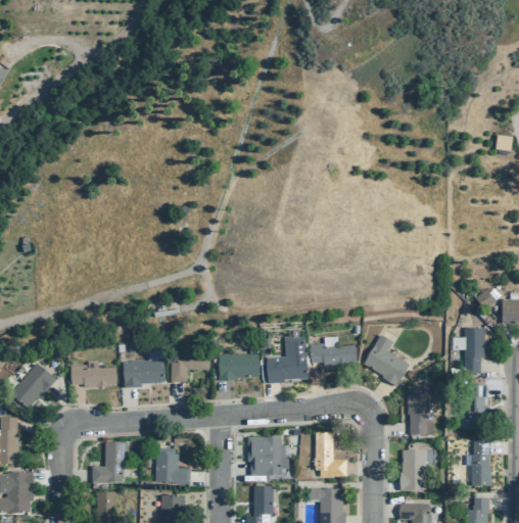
[(498,135),(496,149),(511,151),(513,137),(498,135)]
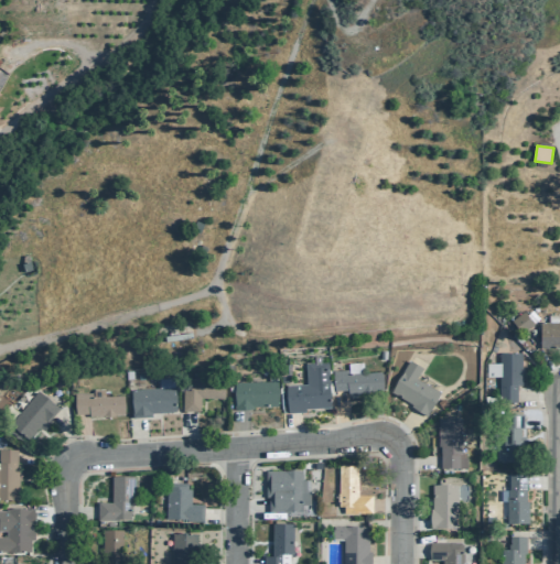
[(526,311),(513,320),(523,333),(536,324),(526,311)]
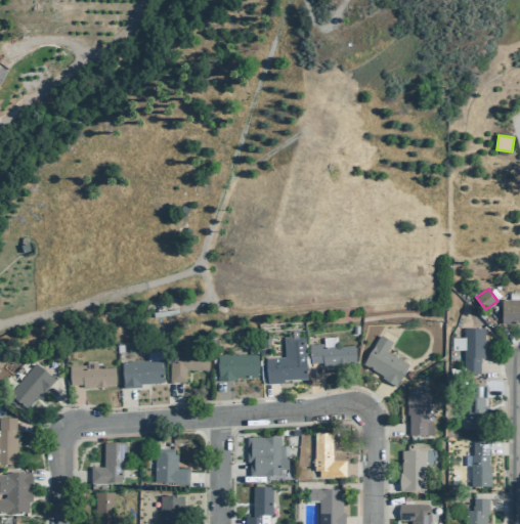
[(519,323),(503,323),(503,299),(511,299),(511,293),(519,293),(519,323)]
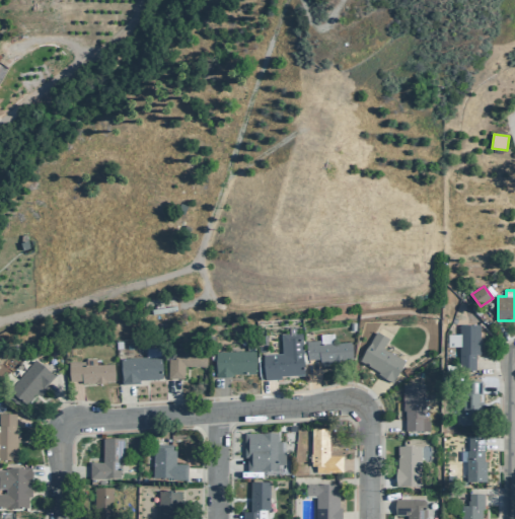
[(153,309),(154,315),(179,311),(178,305),(153,309)]
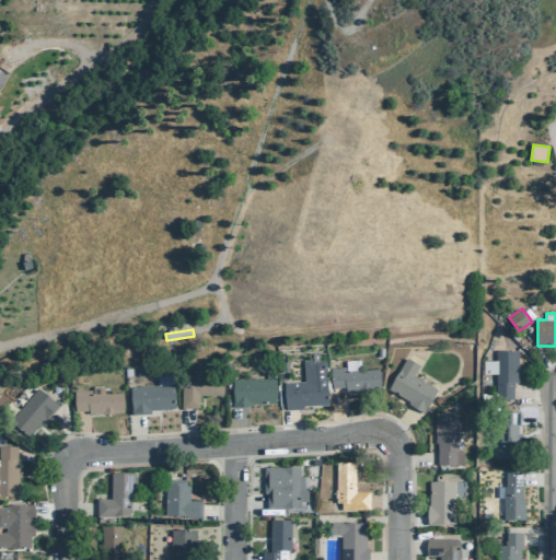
[(520,350),(498,350),(497,394),(501,394),(501,400),(514,400),(516,383),(520,383),(520,350)]
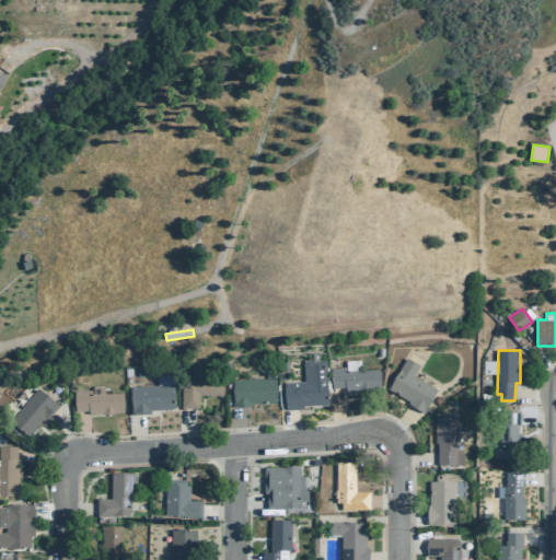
[(327,358),(305,359),(307,382),(286,383),(288,410),(305,409),(304,407),(331,405),(327,358)]
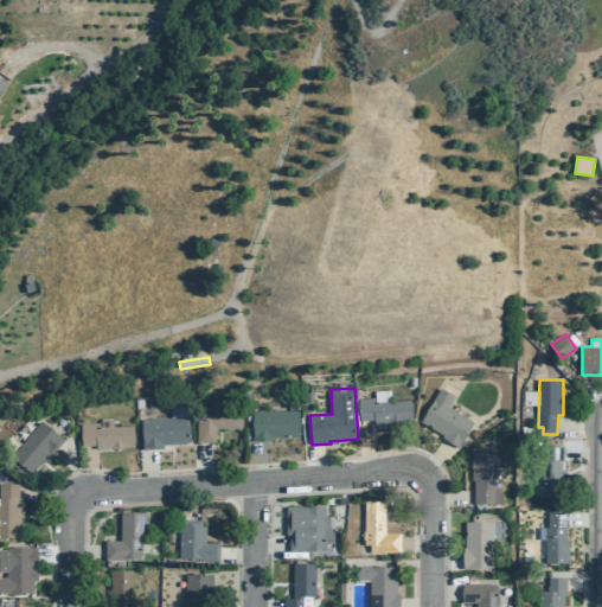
[(476,422),(461,448),(443,438),(444,435),(422,422),(442,388),(456,396),(449,407),(476,422)]
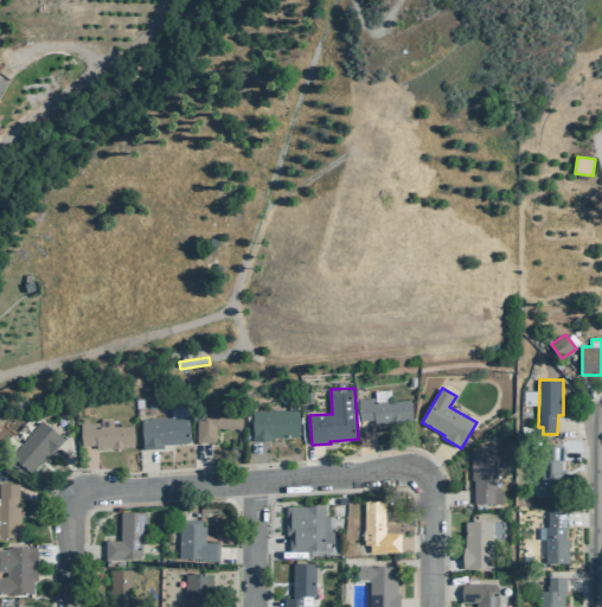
[(414,420),(376,423),(376,420),(362,421),(359,397),(377,396),(376,390),(392,389),(394,401),(411,400),(414,420)]
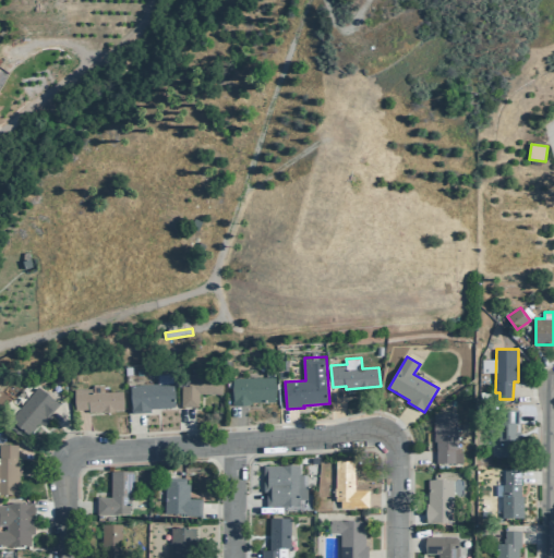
[(172,372),(177,407),(152,409),(153,412),(133,414),(133,411),(131,411),(129,387),(158,384),(157,374),(172,372)]
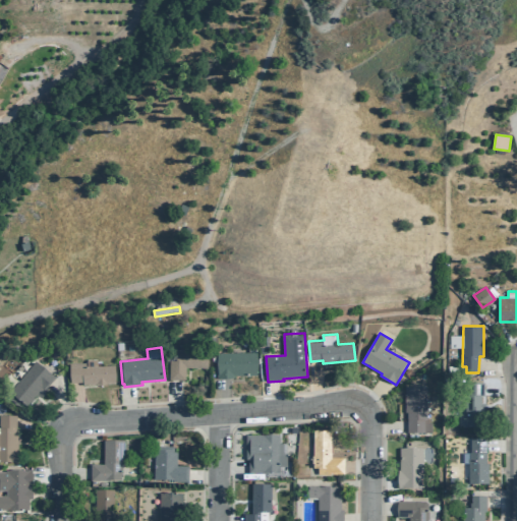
[(257,352),(218,352),(219,379),(235,379),(235,375),(257,375),(257,352)]
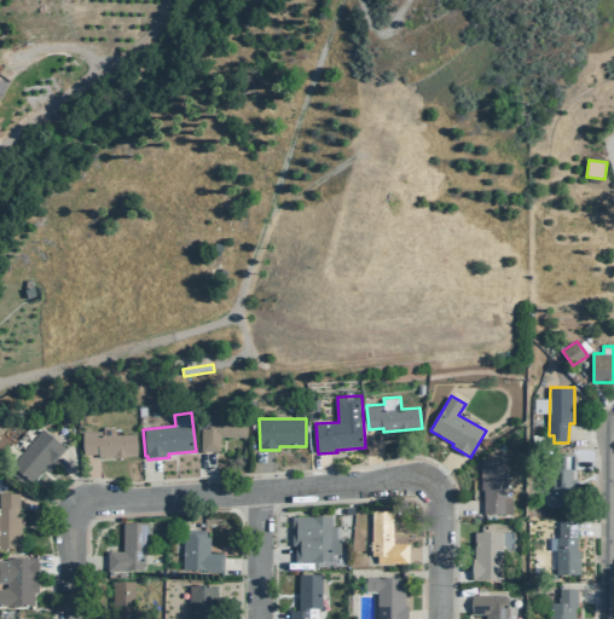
[(202,451),(203,422),(249,424),(248,438),(222,437),(221,452),(202,451)]
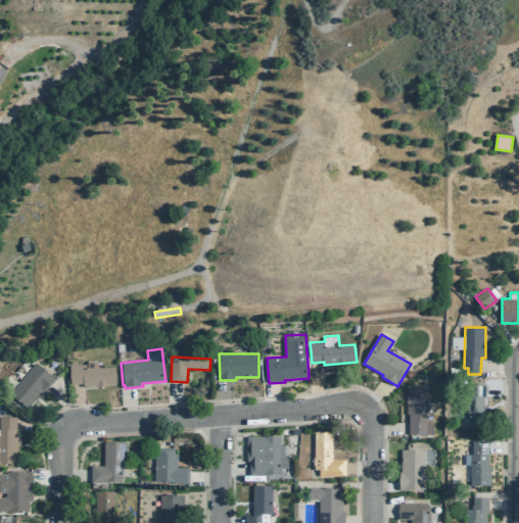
[(71,365),(72,385),(84,384),(84,387),(116,384),(115,368),(98,369),(98,361),(89,362),(89,368),(87,369),(87,364),(71,365)]
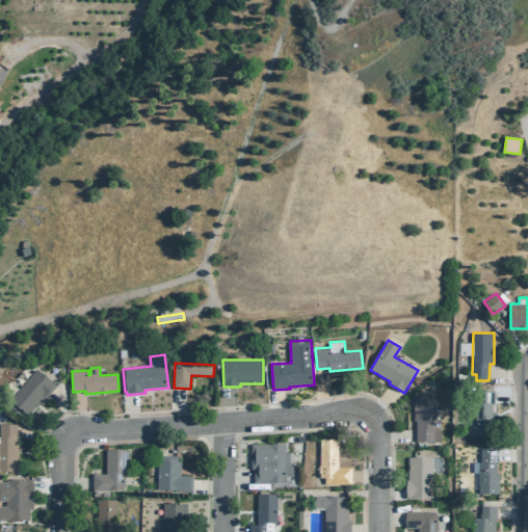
[(36,368),(10,399),(29,415),(44,398),(46,400),(58,386),(36,368)]
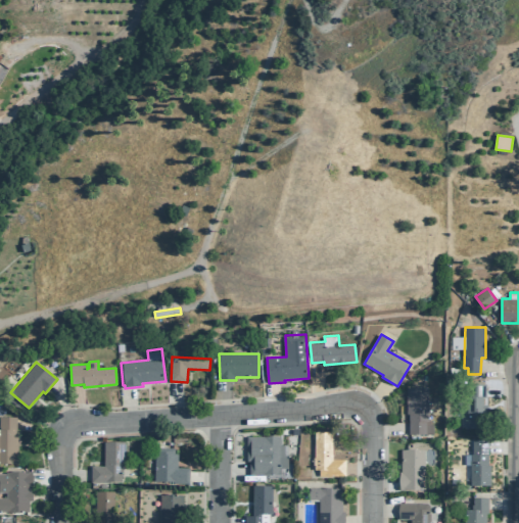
[(468,428),(469,384),(487,384),(486,397),(483,397),(483,402),(487,402),(487,429),(468,428)]
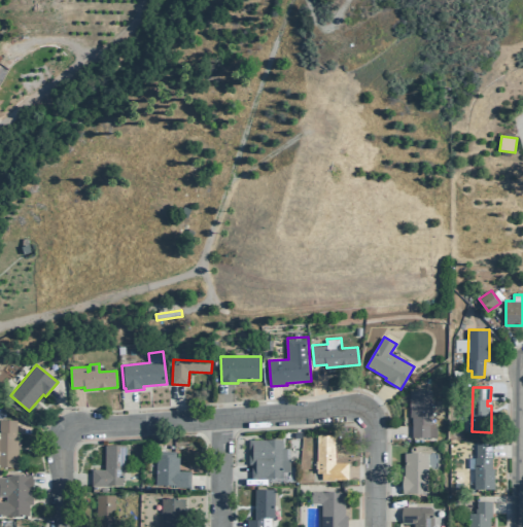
[(433,391),(433,424),(434,424),(434,428),(438,428),(438,438),(413,438),(413,417),(411,417),(411,391),(433,391)]
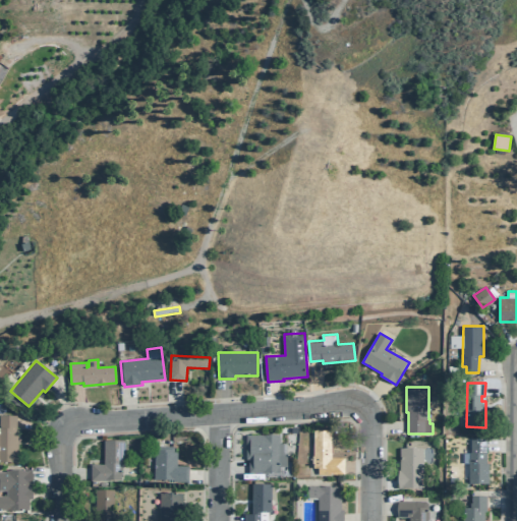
[(0,461),(19,461),(19,428),(17,428),(17,416),(0,416),(0,461)]
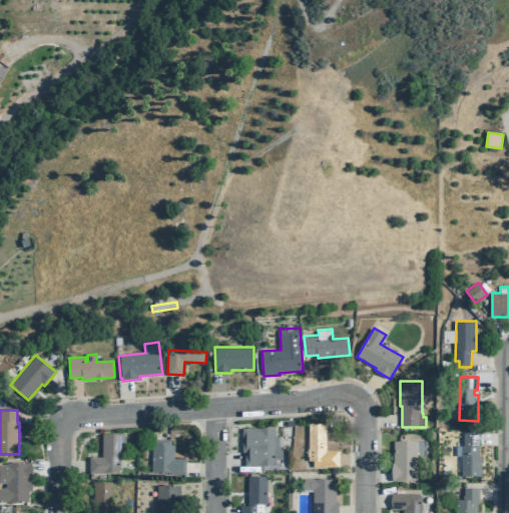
[(310,424),(310,460),(314,460),(314,466),(340,466),(341,451),(327,451),(327,425),(310,424)]
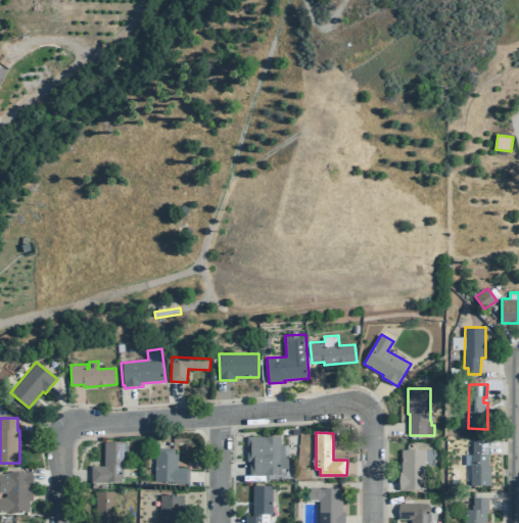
[(247,435),(247,461),(250,461),(250,474),(280,474),(280,467),(288,467),(288,445),(281,445),(281,435),(247,435)]
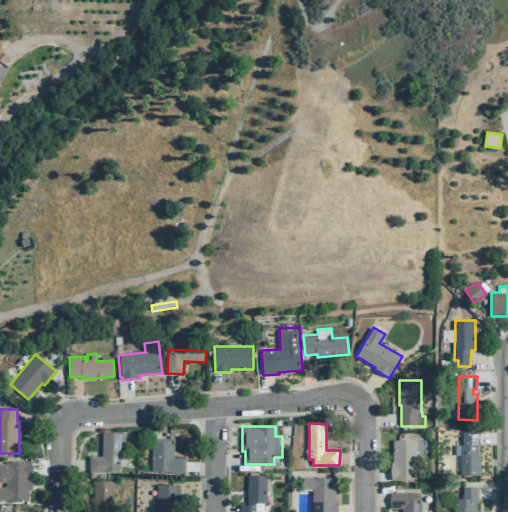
[(123,432),(103,432),(103,455),(90,455),(90,471),(120,471),(121,454),(123,454),(123,432)]
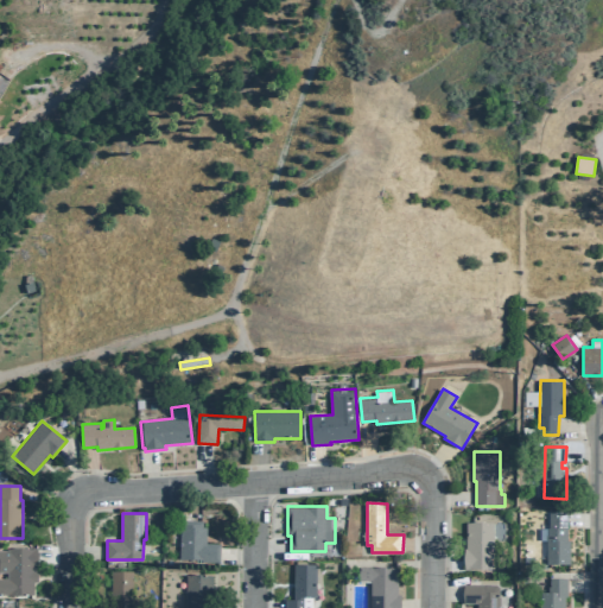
[(571,565),(571,540),(569,540),(569,513),(550,514),(551,534),(547,534),(548,565),(571,565)]
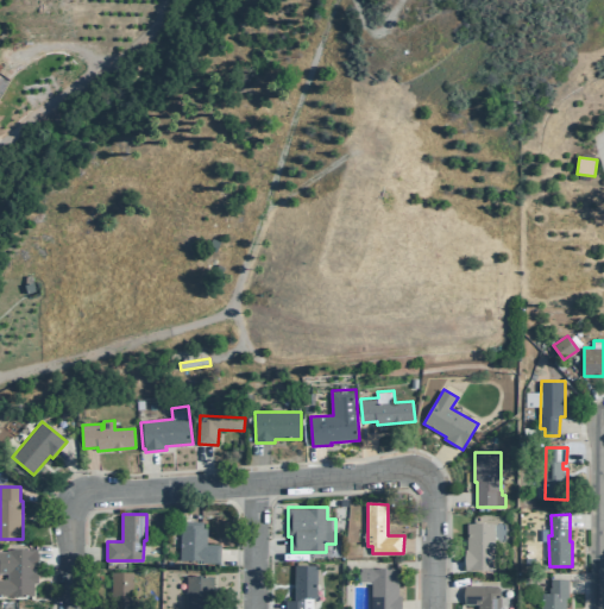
[(221,563),(222,544),(208,544),(208,527),(205,527),(205,520),(183,520),(182,559),(203,559),(203,562),(221,563)]
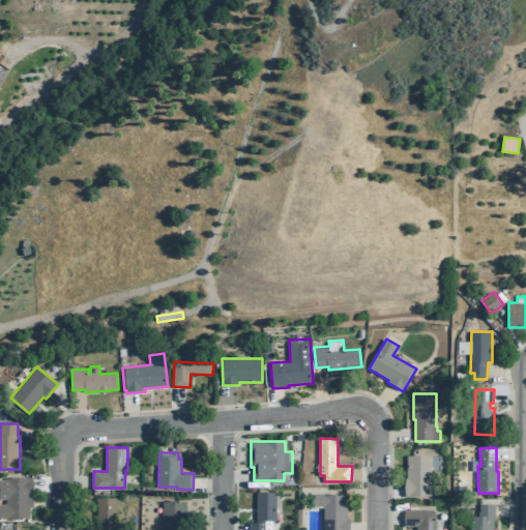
[(432,457),(409,457),(409,476),(406,476),(407,498),(432,497),(432,457)]
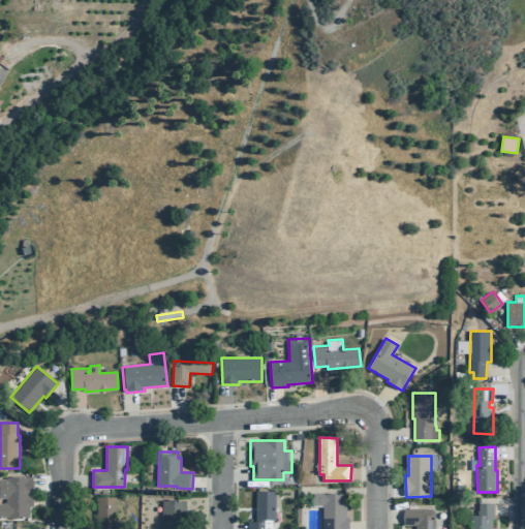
[(33,476),(7,476),(7,478),(0,478),(0,498),(7,498),(7,503),(0,503),(0,517),(30,517),(30,506),(34,506),(34,495),(30,495),(30,493),(33,493),(33,476)]
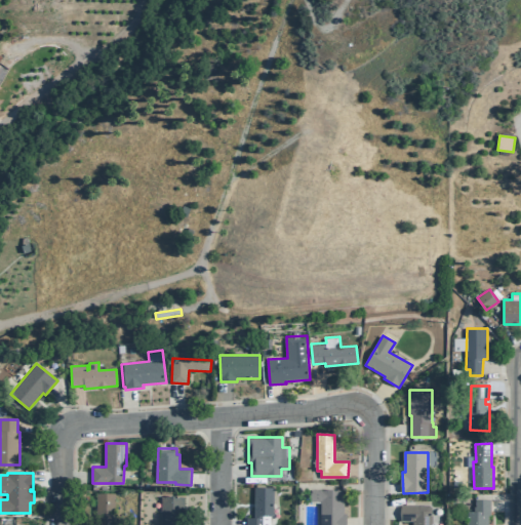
[(274,487),(255,486),(254,516),(247,516),(247,524),(271,524),(272,515),(274,515),(274,487)]
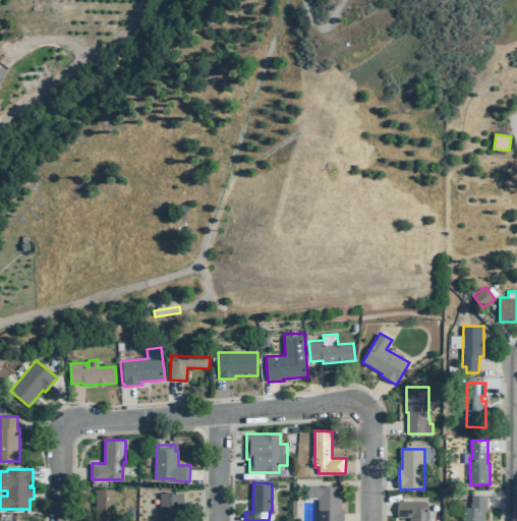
[(309,485),(342,485),(342,509),(344,509),(344,520),(319,520),(319,497),(309,497),(309,485)]
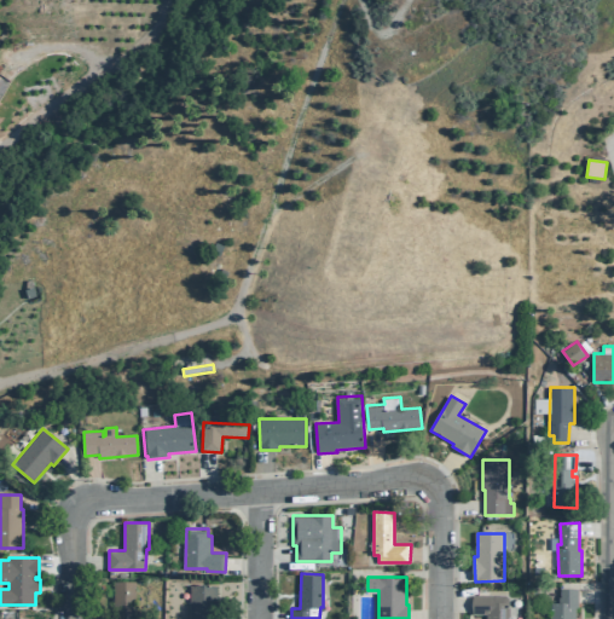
[(137,580),(137,614),(113,613),(113,580),(137,580)]
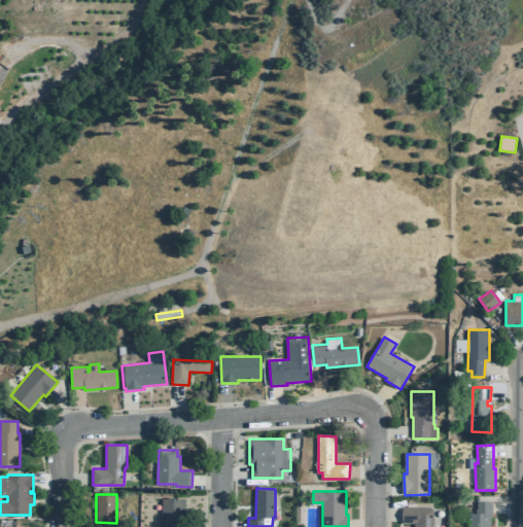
[(186,497),(163,497),(163,526),(189,526),(189,525),(186,525),(186,497)]
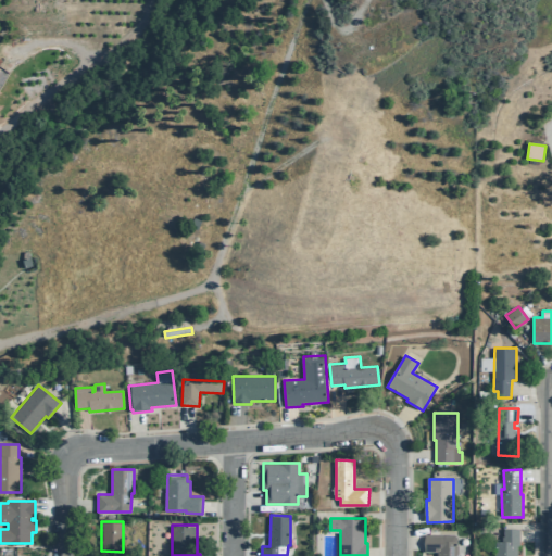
[(521,529),(504,529),(504,535),(502,535),(502,542),(496,542),(496,555),(518,555),(518,546),(521,546),(521,529)]
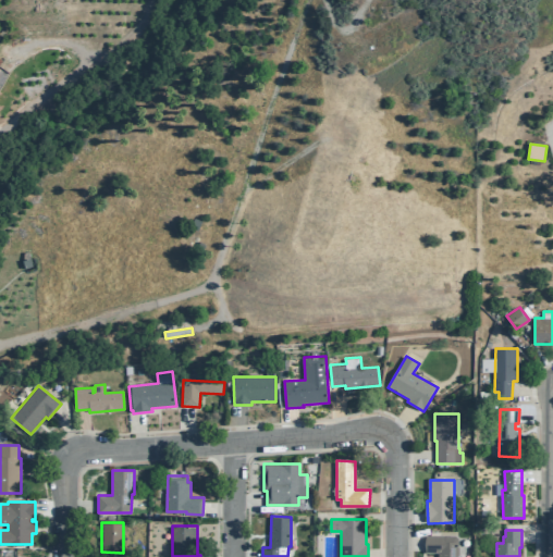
[(458,556),(459,540),(456,536),(427,535),(426,553),(439,553),(438,556),(458,556)]
